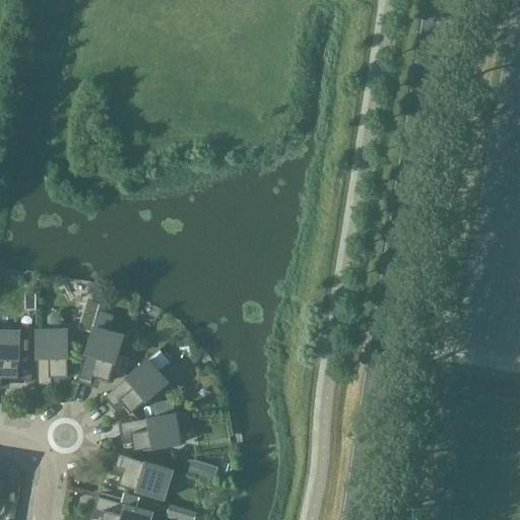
[(35,310),(35,293),(24,293),(24,310),(35,310)]
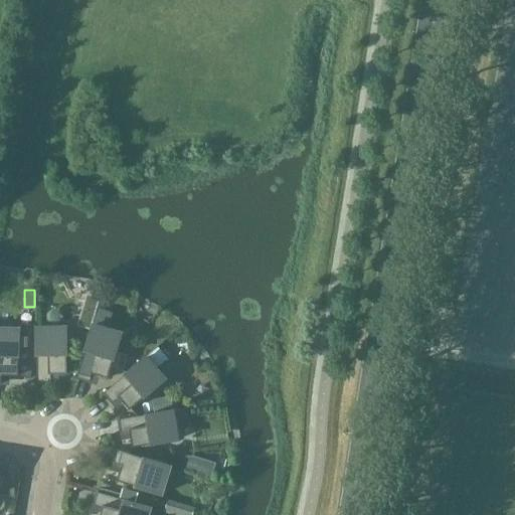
[(78,298),(72,317),(93,323),(99,305),(78,298)]
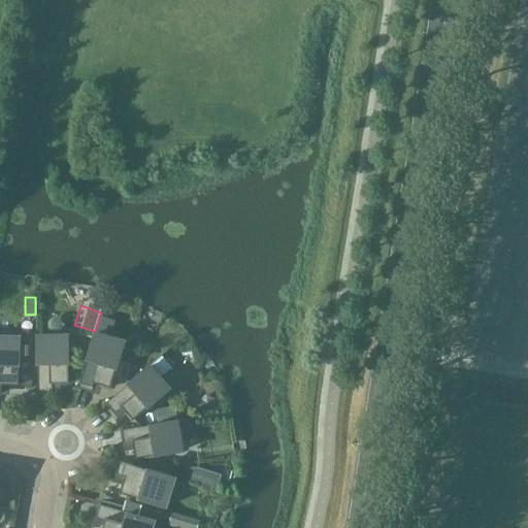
[(109,388),(124,342),(95,333),(78,387),(92,391),(94,383),(109,388)]
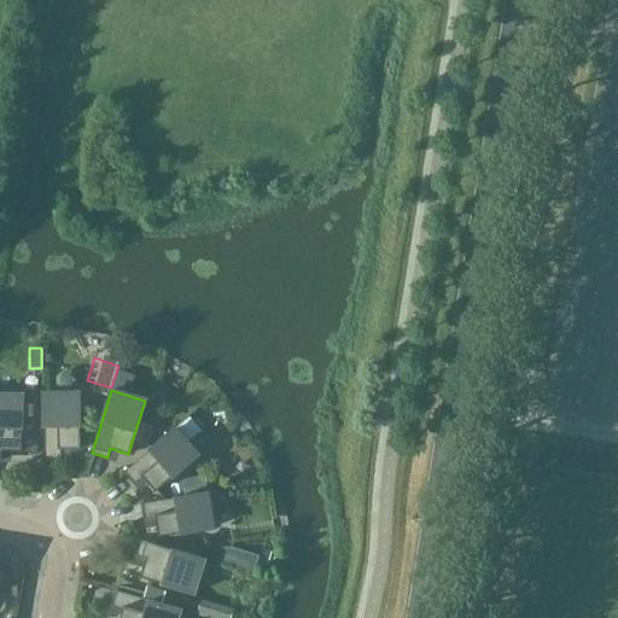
[(80,449),(79,394),(42,394),(45,460),(60,459),(60,449),(80,449)]
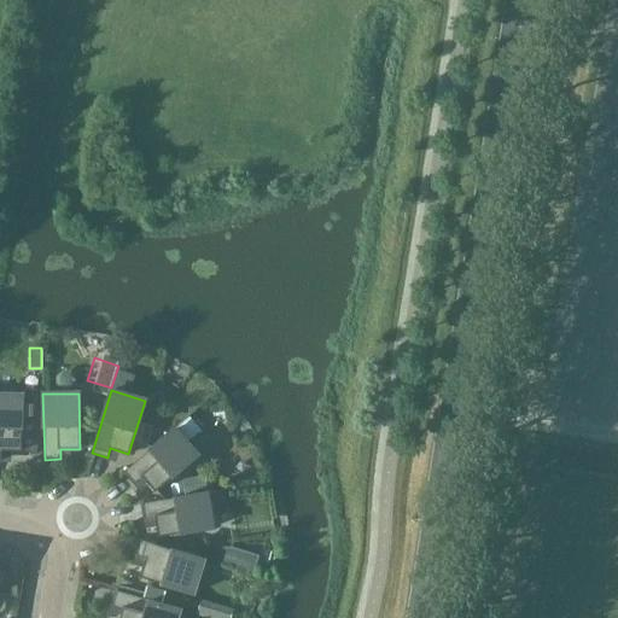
[(1,450),(23,450),(23,454),(25,454),(31,454),(33,396),(0,395),(0,460),(1,460),(1,450)]
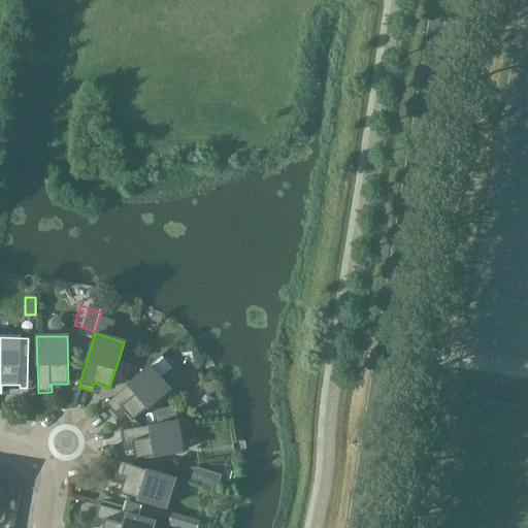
[(132,420),(168,389),(149,366),(106,402),(114,413),(122,407),(132,420)]
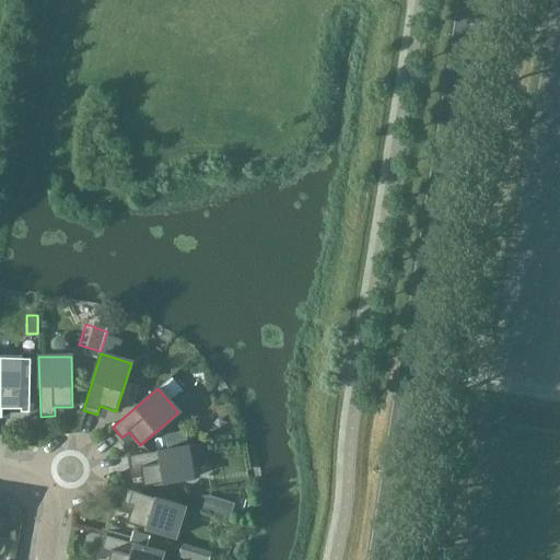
[(190,479),(193,478),(187,446),(129,456),(131,470),(140,469),(143,487),(159,483),(190,479)]
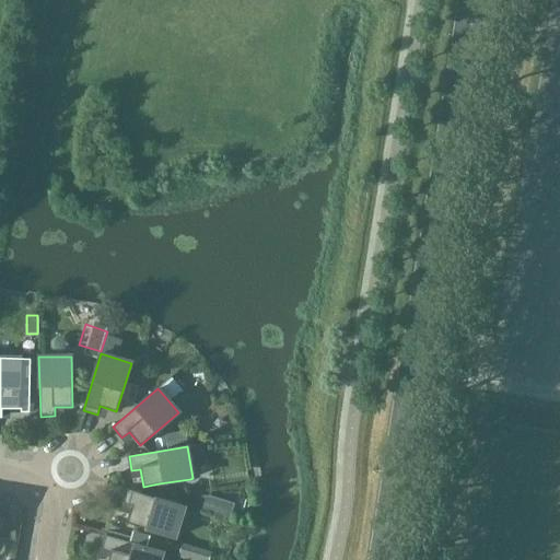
[(127,523),(175,537),(184,508),(127,489),(123,503),(131,505),(127,523)]
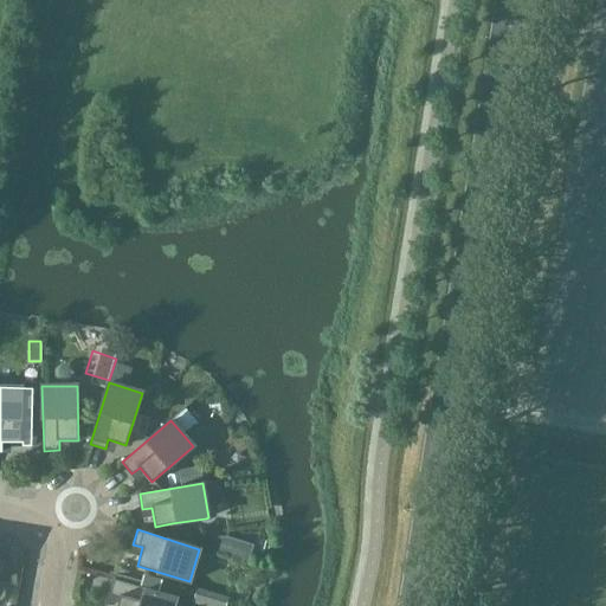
[(226,536),(212,537),(214,554),(230,559),(234,539),(226,536)]
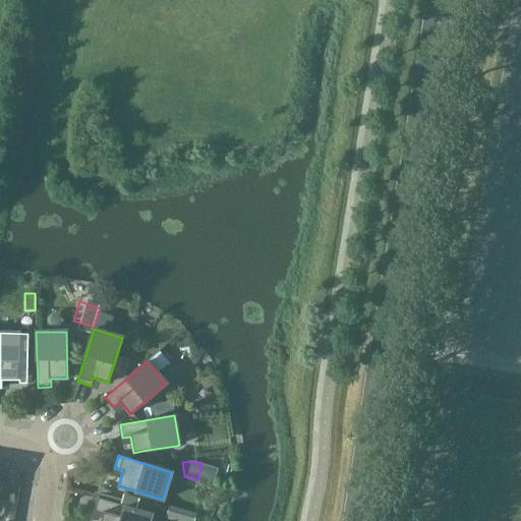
[(149,520),(151,514),(91,497),(88,510),(84,510),(84,518),(82,518),(81,520),(149,520)]
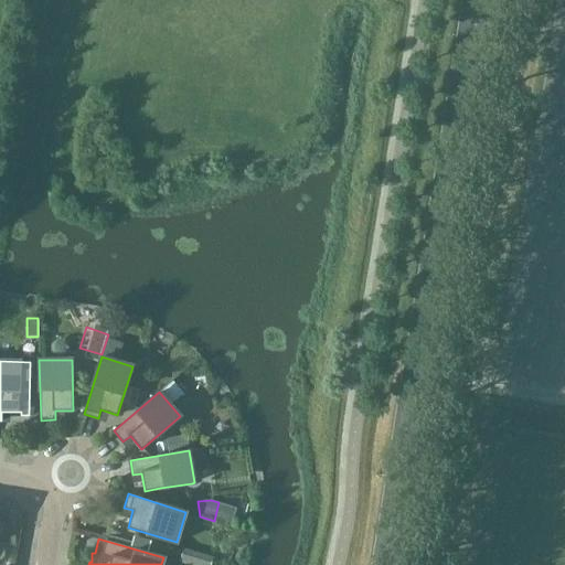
[(204,564),(206,560),(192,555),(190,564),(191,564),(204,564)]
